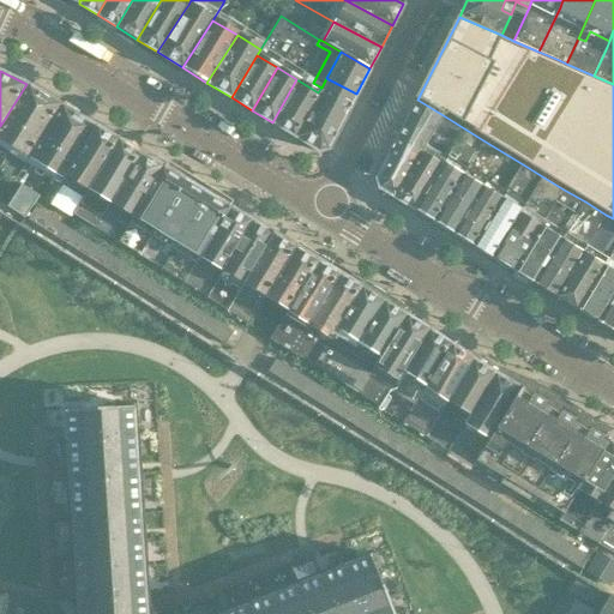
[(326,78),(321,88),(318,92),(294,136),(319,151),(329,149),(356,94),(326,78)]
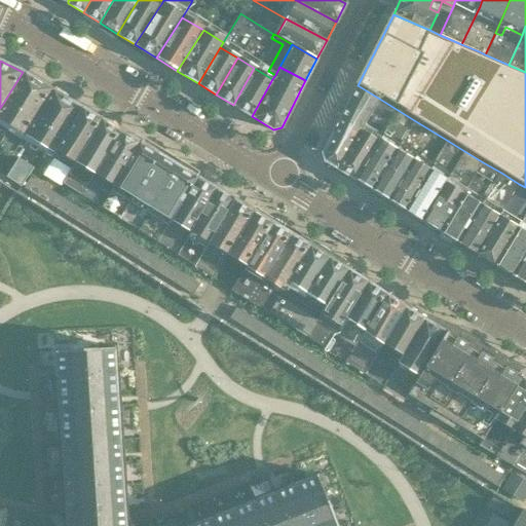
[(254,68),(233,105),(252,116),(272,79),(254,68)]
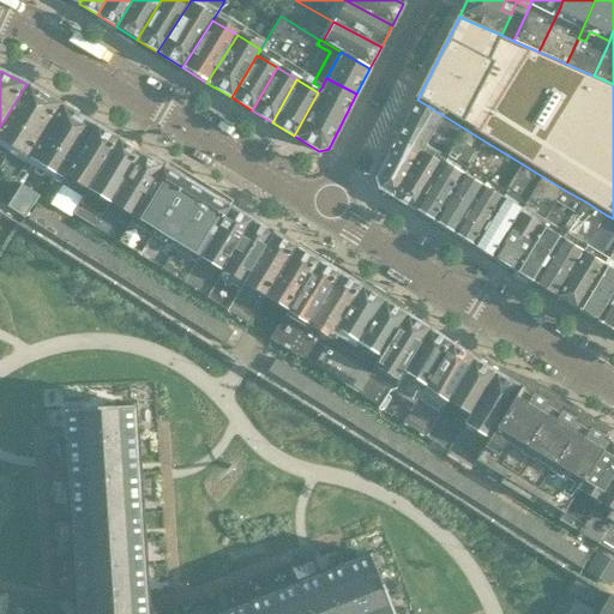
[(28,158),(61,106),(26,84),(0,126),(0,174),(13,182),(25,163),(28,158)]
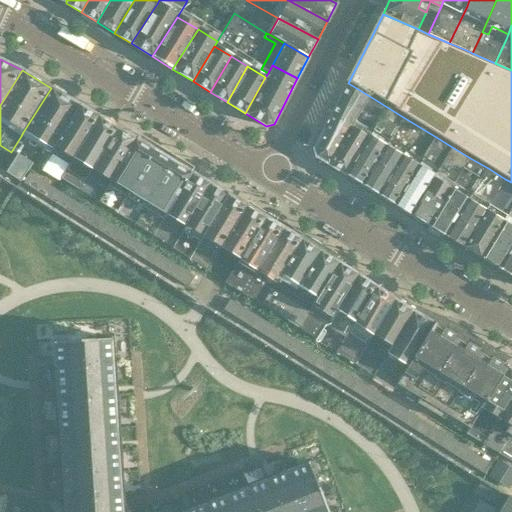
[(351,129),(371,97),(348,83),(330,116),(351,129)]
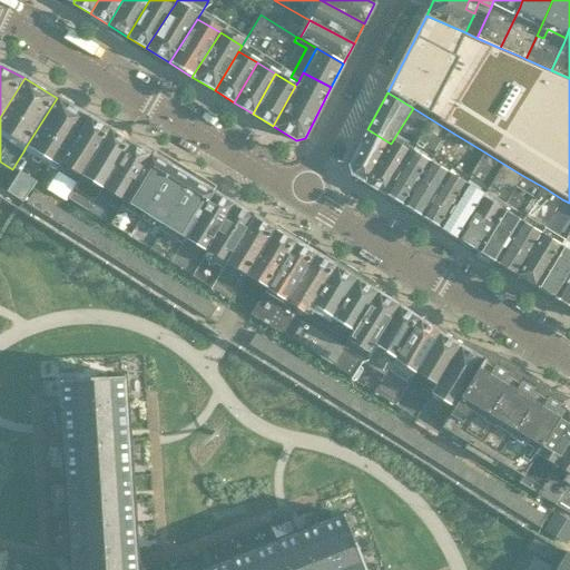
[(56,172),(89,118),(57,98),(26,147),(23,151),(35,158),(32,161),(38,165),(40,161),(56,172)]
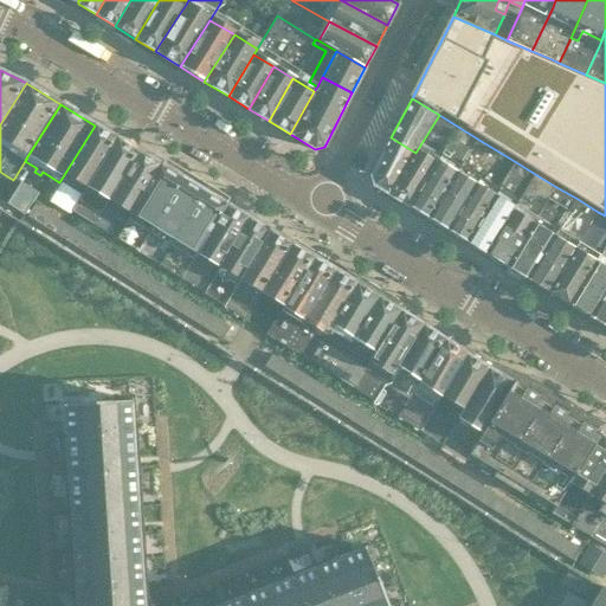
[(72,210),(116,139),(95,126),(59,182),(51,197),(72,210)]
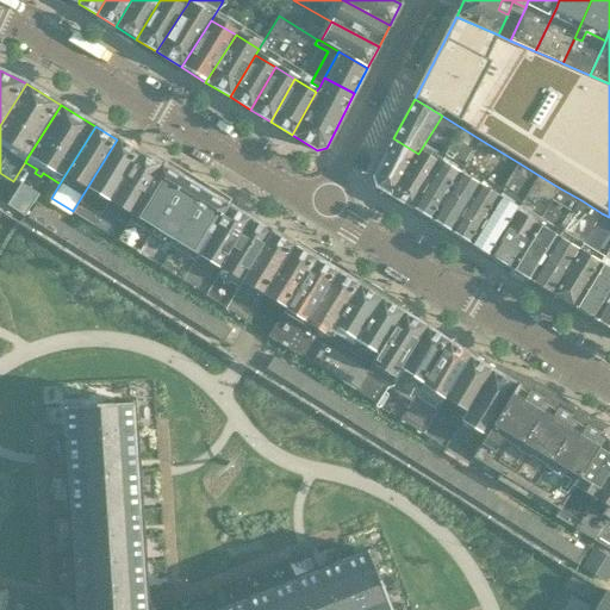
[(474,150),(480,139),(461,128),(454,138),(449,148),(437,166),(411,209),(431,221),(467,161),(474,150)]
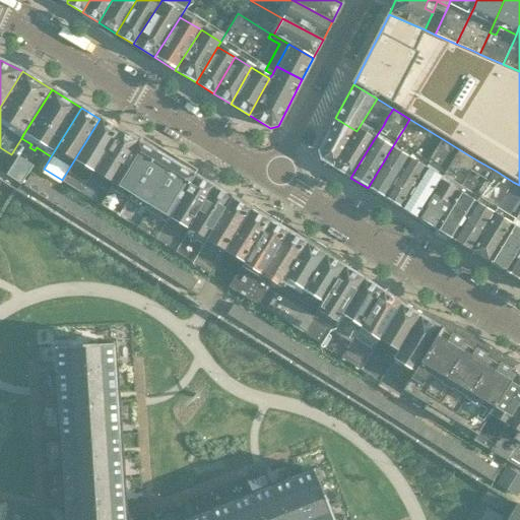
[(321,159),(334,168),(356,131),(335,118),(318,151),(321,159)]
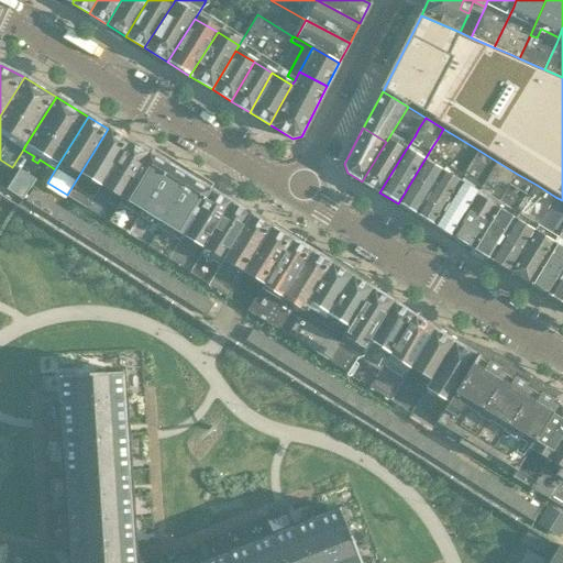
[(129,141),(108,129),(67,195),(88,208),(99,190),(129,141)]
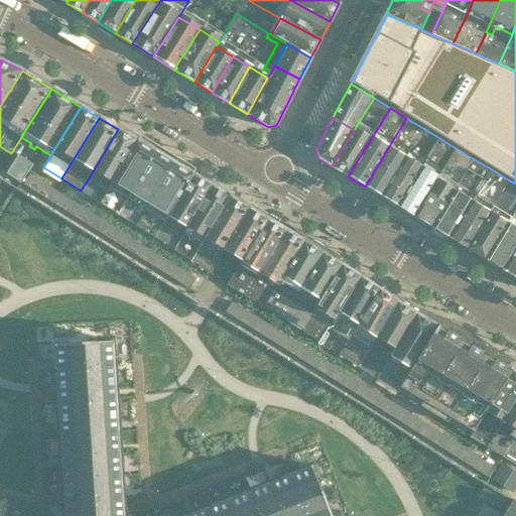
[(136,140),(118,129),(91,174),(98,178),(100,174),(111,181),(136,140)]
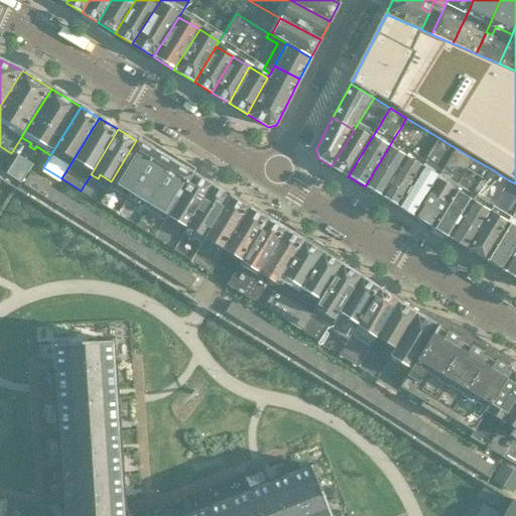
[(354,130),(332,166),(348,176),(370,140),(354,130)]
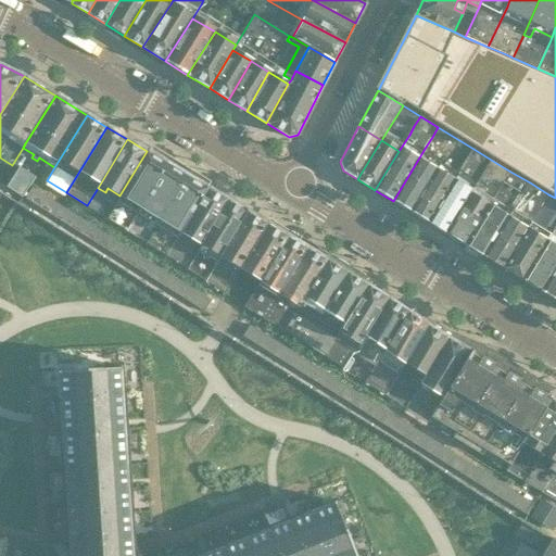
[(411,212),(441,163),(428,155),(431,150),(426,147),(393,201),(411,212)]
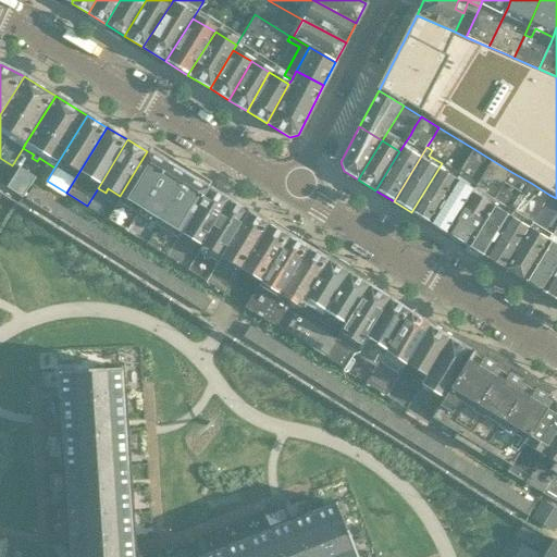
[(446,234),(471,194),(477,184),(467,178),(473,166),(483,173),(485,170),(492,160),(474,149),(469,159),(459,174),(429,223),(446,234)]
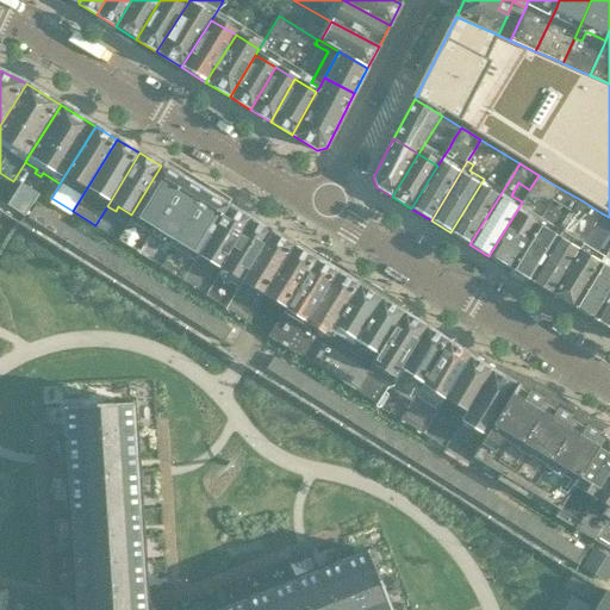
[(185,181),(161,166),(131,215),(129,219),(118,236),(142,251),(185,181)]
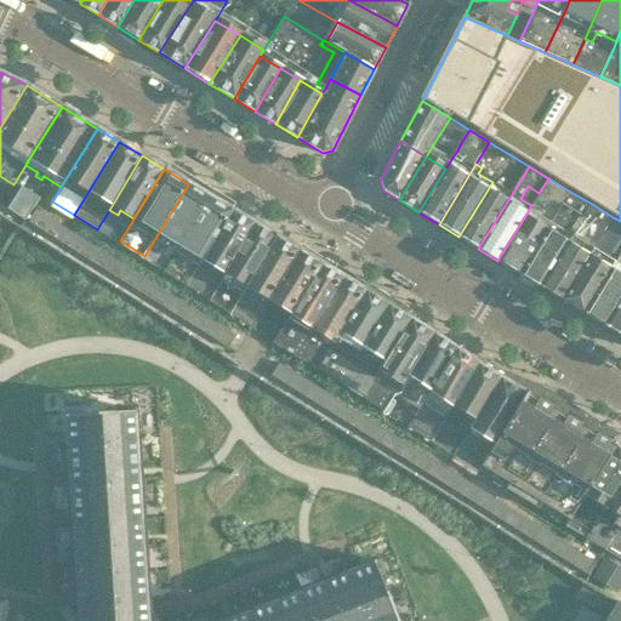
[(493,182),(459,237),(478,249),(512,194),(499,186),(502,181),(496,176),(493,182)]
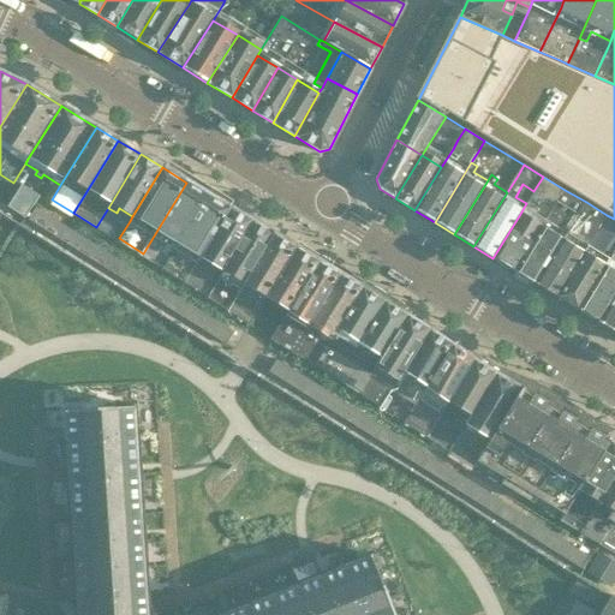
[(565,190),(543,177),(536,187),(557,201),(562,193),(565,190)]
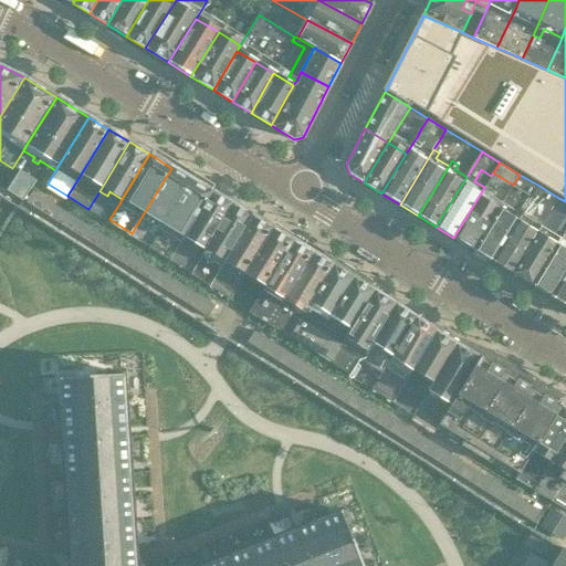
[(191,179),(171,168),(132,233),(150,245),(191,179)]
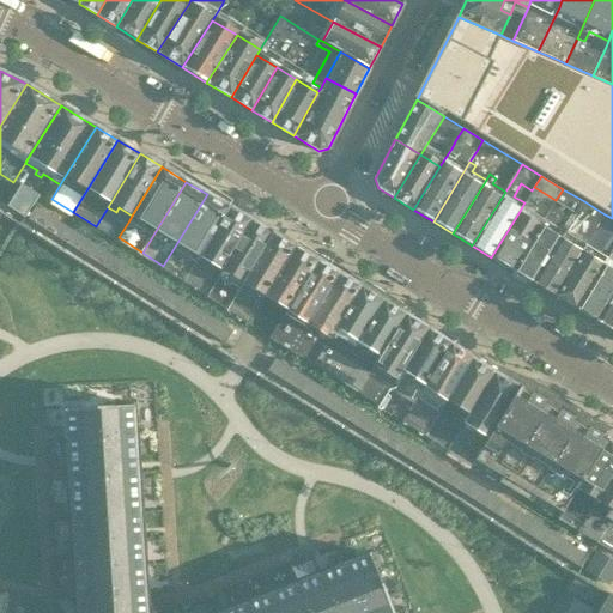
[(551,208),(513,271),(534,284),(562,240),(576,216),(582,205),(560,193),(556,200),(551,208)]
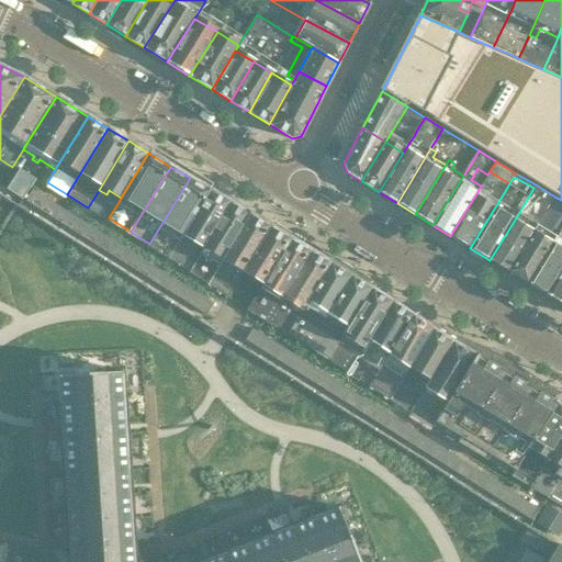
[(182,235),(210,190),(190,178),(149,244),(169,256),(182,235)]
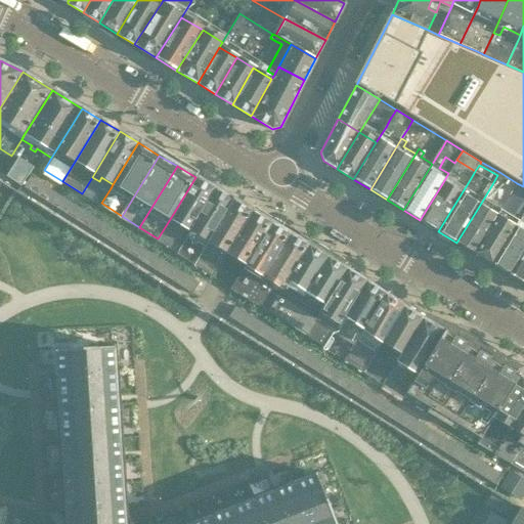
[(17,169),(10,179),(17,184),(25,173),(17,169)]
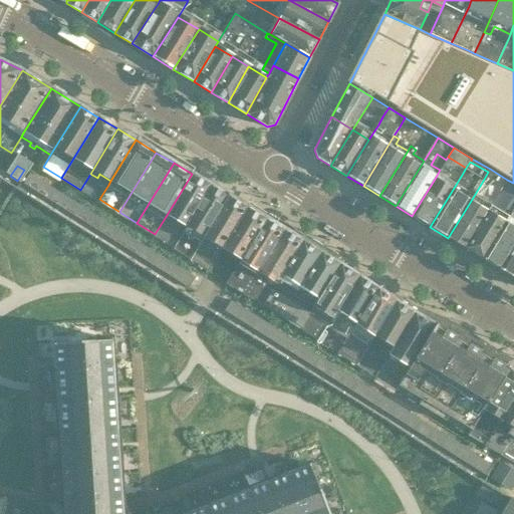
[(435,179),(412,216),(430,227),(462,175),(457,172),(448,187),(435,179)]
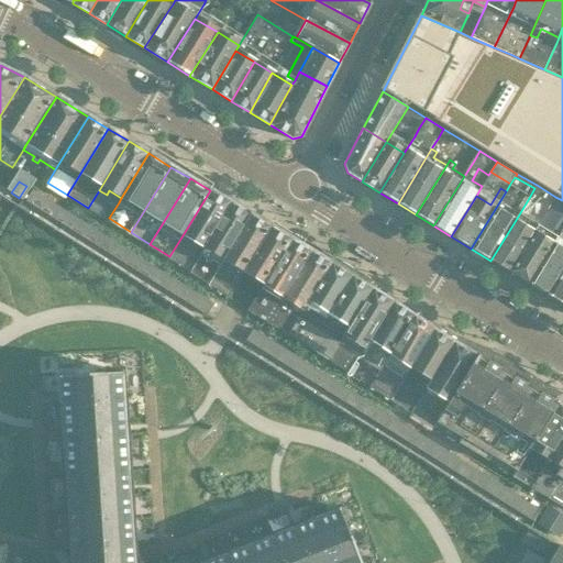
[(32,190),(25,201),(206,316),(213,305),(32,190)]
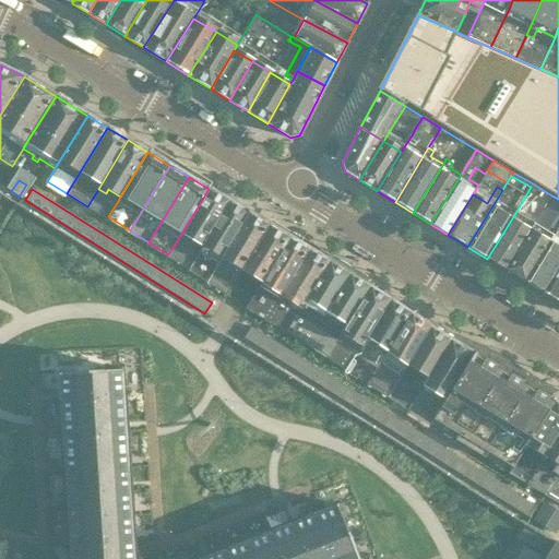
[(201,246),(228,201),(209,189),(181,234),(201,246)]
